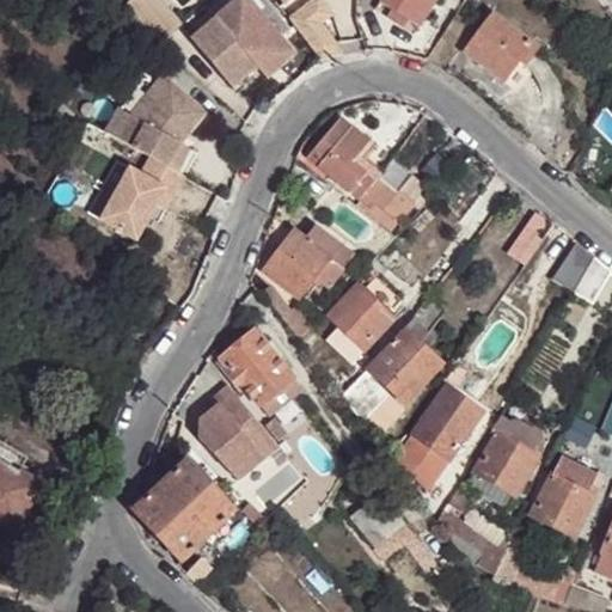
[(291,30),(265,0),(237,0),(216,17),(193,38),(233,89),(258,67),(254,61),(281,38),(291,30)]
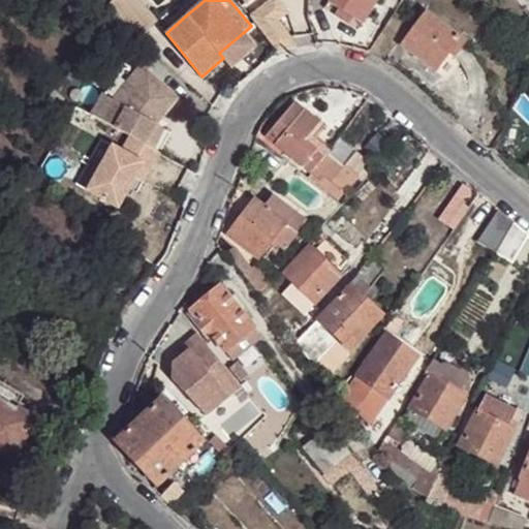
[(187,14),(205,0),(193,0),(183,9),(187,14)]
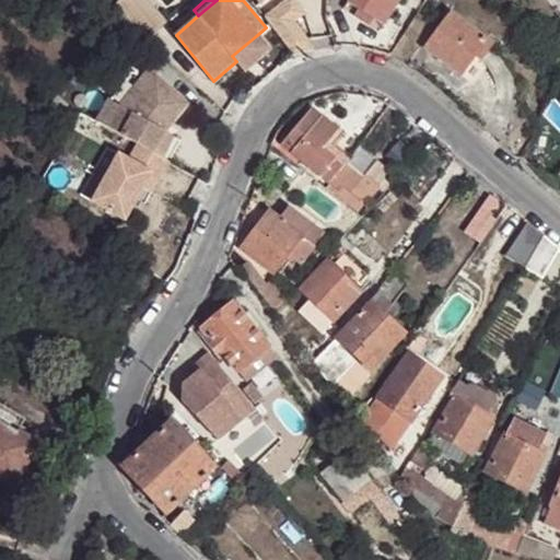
[(286,0),(264,18),(293,55),(311,48),(291,23),(302,14),(291,0),(286,0)]
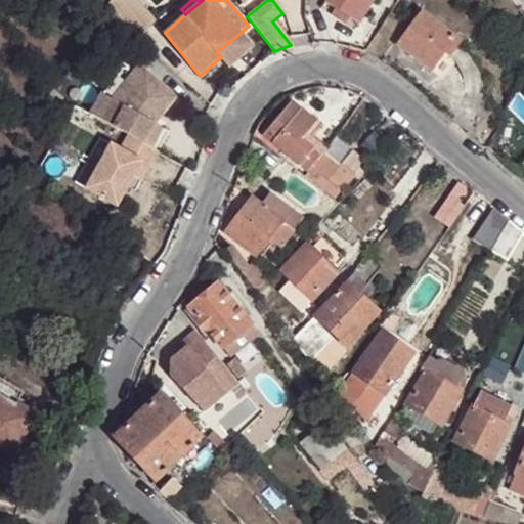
[(376,0),(329,0),(362,22),(376,0)]
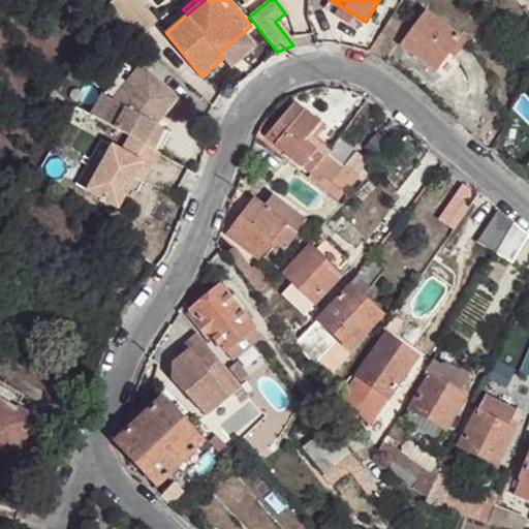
[(454,56),(455,53),(463,39),(425,12),(400,44),(436,70),(448,52),(454,56)]
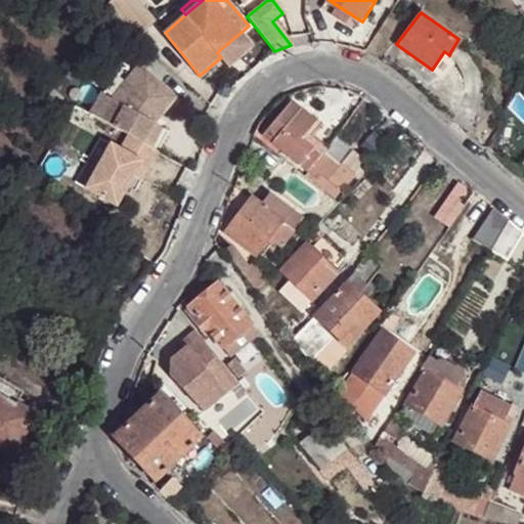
[(253,46),(241,33),(217,52),(221,57),(200,76),(204,80),(225,61),(229,67),(253,46)]
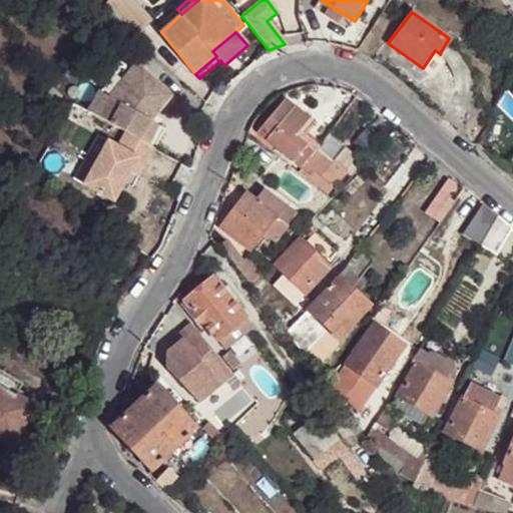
[(448,58),(441,51),(440,54),(435,50),(423,68),(434,76),(448,58)]
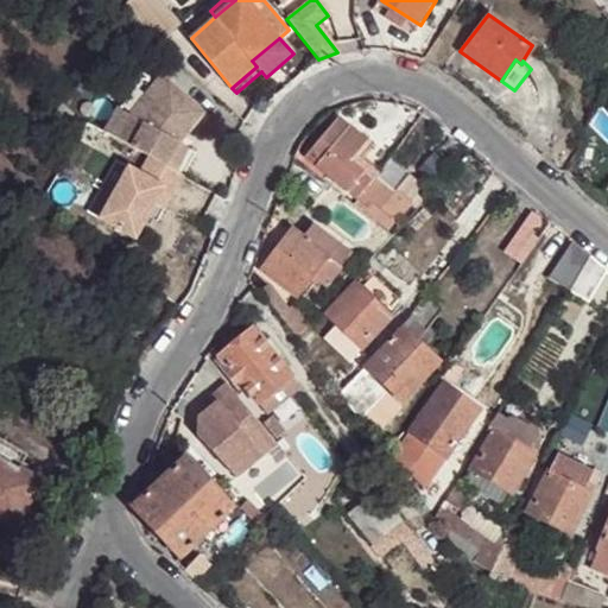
[(175,175),(188,152),(213,122),(170,87),(166,92),(150,82),(116,140),(149,159),(175,175)]
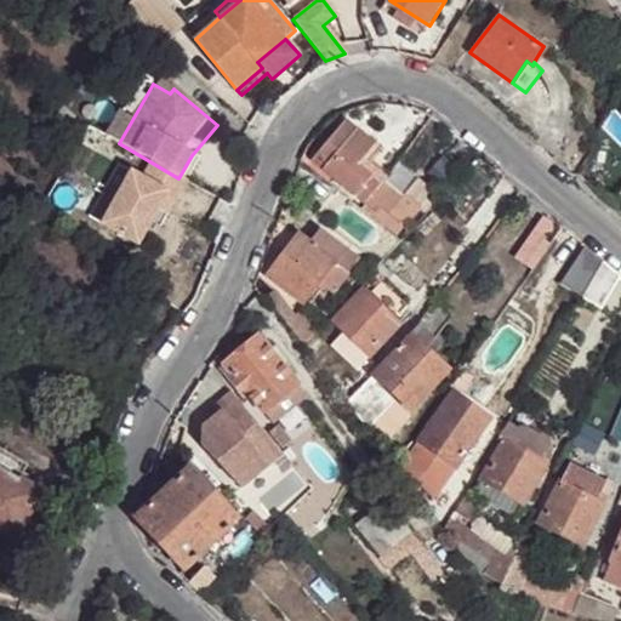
[(358,165),(368,154),(374,146),(343,121),(312,159),(355,195),(371,178),(368,175),(358,165)]
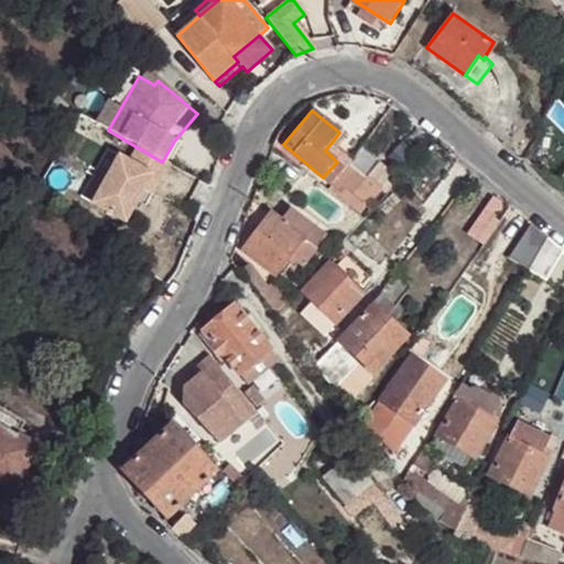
[(343,148),(334,140),(325,150),(334,159),(343,148)]
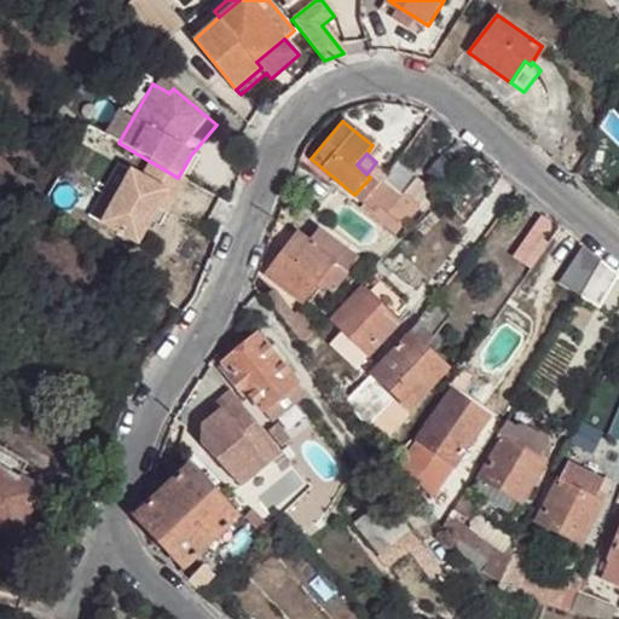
[(201,160),(191,155),(178,178),(186,183),(187,184),(201,160)]
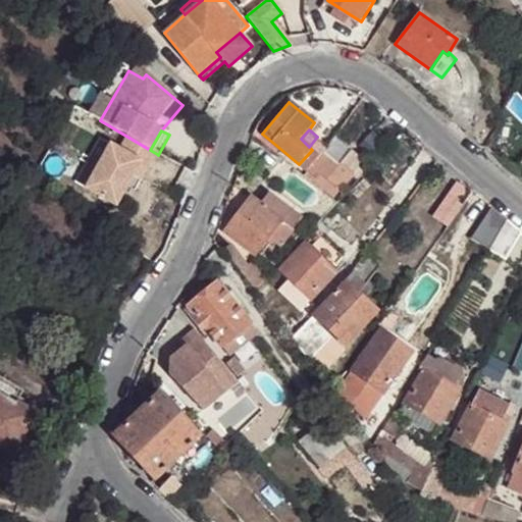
[(157,154),(150,150),(127,137),(119,151),(110,146),(85,188),(114,206),(132,176),(140,164),(148,169),(157,154)]
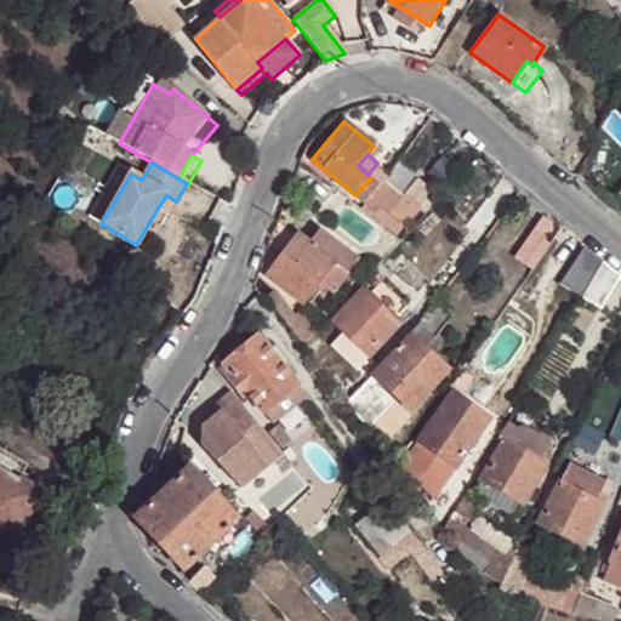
[(586,180),(596,188),(607,176),(591,163),(586,180)]
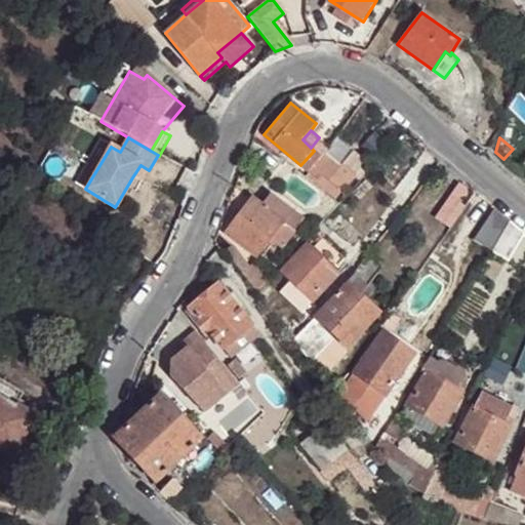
[(357,175),(327,151),(311,170),(320,177),(317,182),(333,194),(338,186),(345,191),(357,175)]
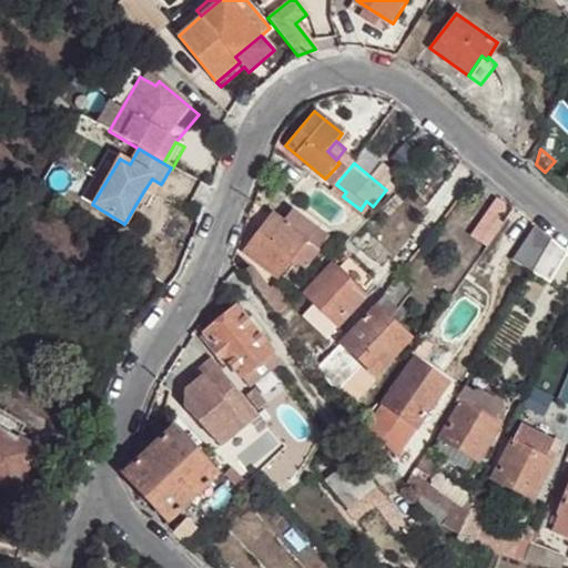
[(152,199),(161,184),(152,179),(143,192),(152,199)]
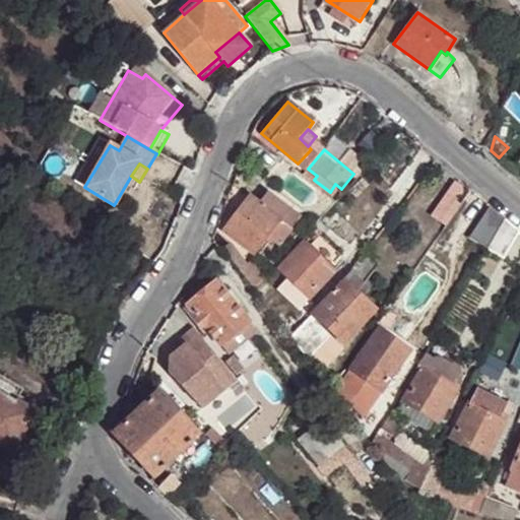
[(445,225),(468,193),(454,183),(431,215),(445,225)]
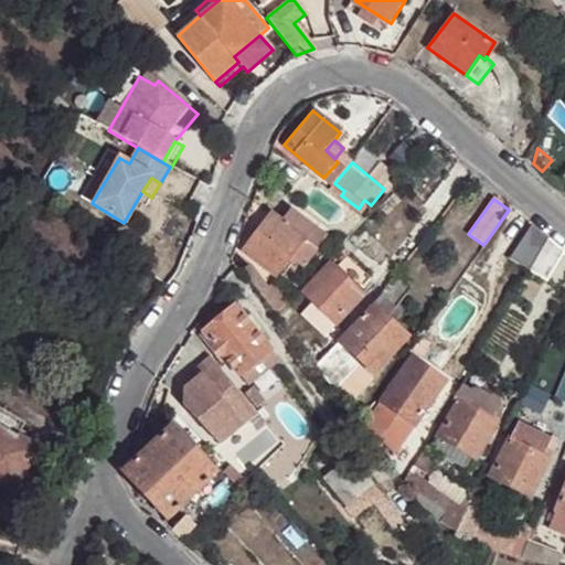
[(289,210),(279,222),(302,241),(283,267),(295,278),(326,237),(289,210)]
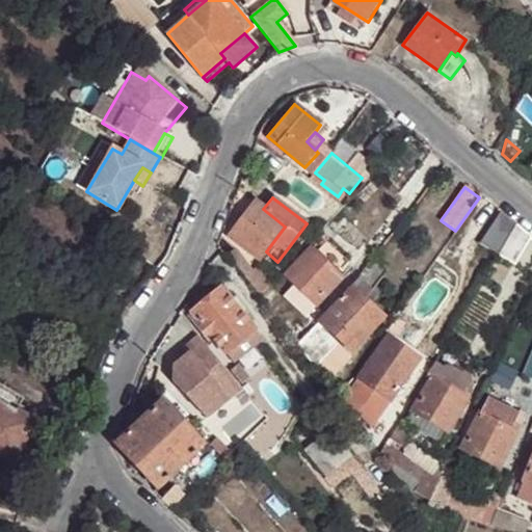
[(285,227),(263,209),(255,203),(230,236),(260,259),(266,251),(285,227)]
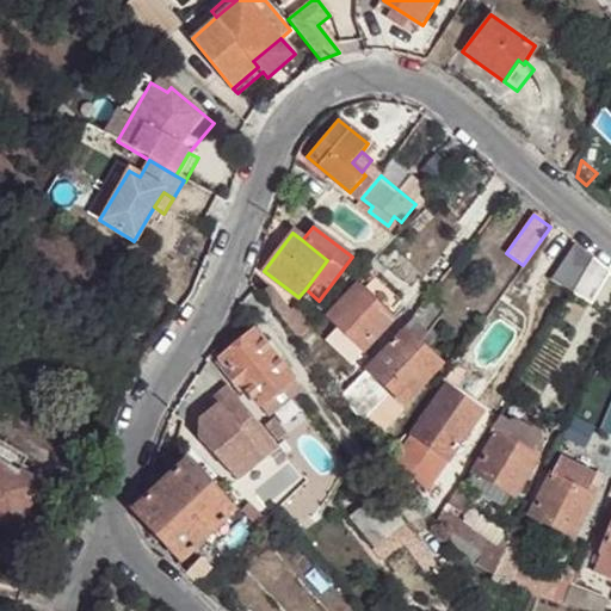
[(555,282),(573,292),(574,291),(594,258),(578,244),(555,282)]
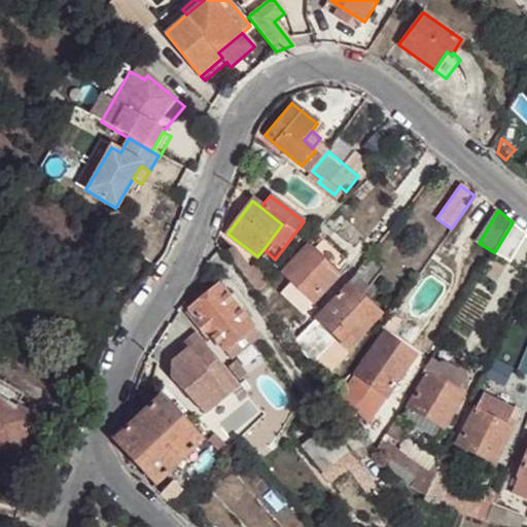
[(511,261),(526,235),(513,222),(495,251),(511,261)]
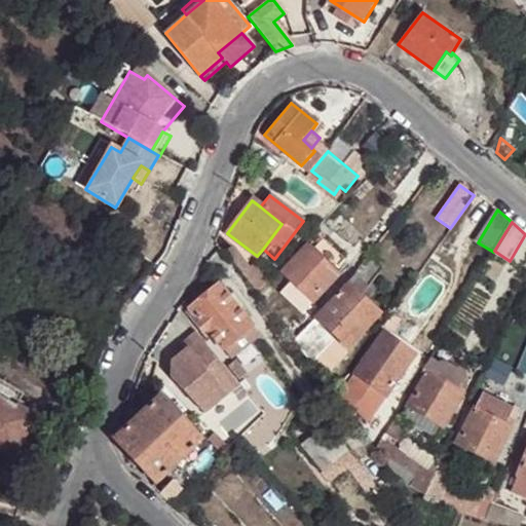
[(224,252),(257,290),(267,282),(253,264),(250,267),(232,245),(232,246),(224,252)]
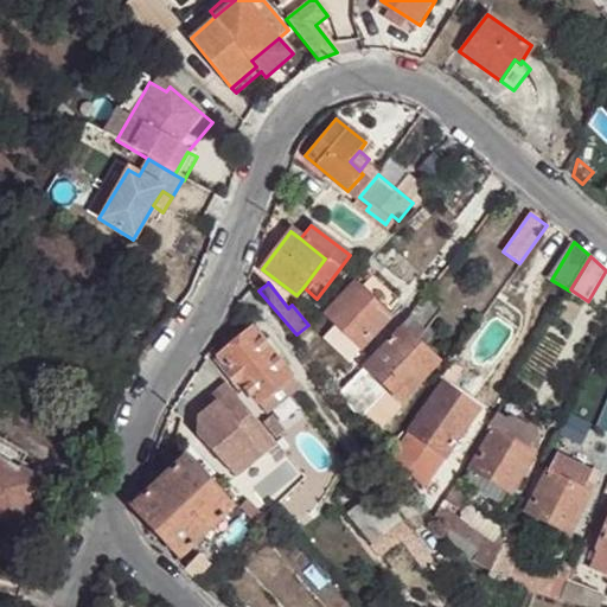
[(391,315),(356,283),(327,312),(362,345),(391,315)]
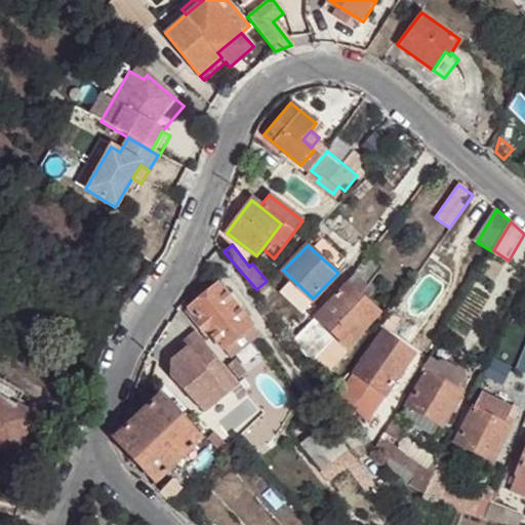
[(347,282),(364,297),(374,284),(357,269),(347,282)]
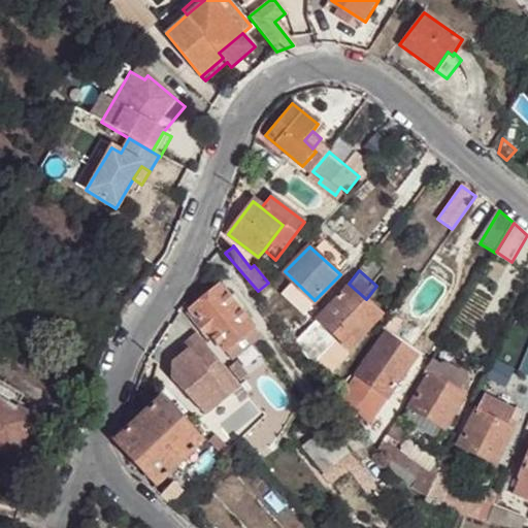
[(349,284),(319,318),(350,347),(381,311),(366,299),(349,284)]
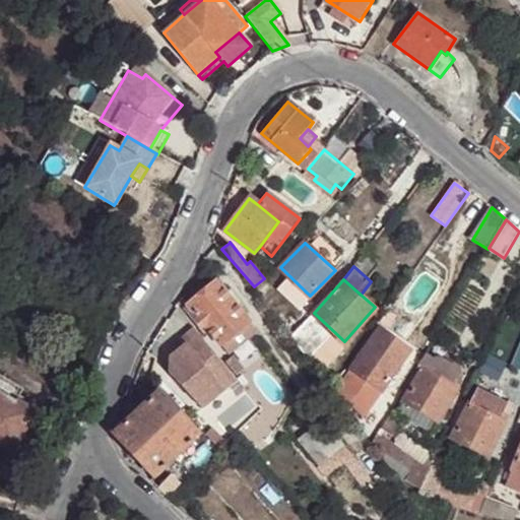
[(250,322),(217,284),(187,309),(220,347),(250,322)]
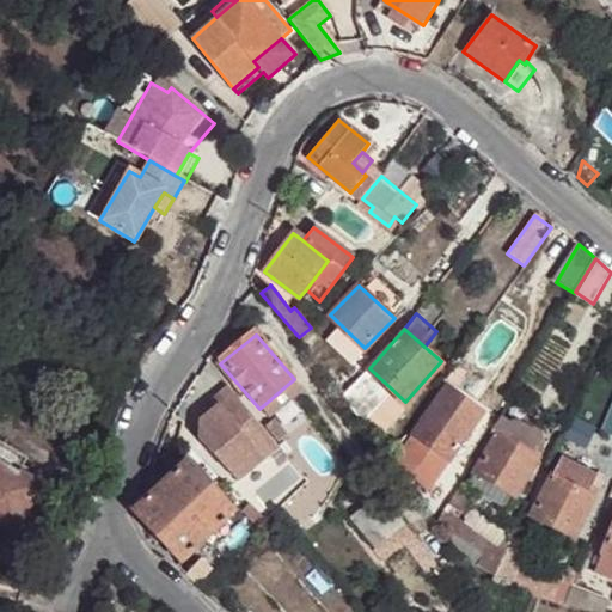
[(307,350),(341,401),(353,386),(322,340),(307,350)]
